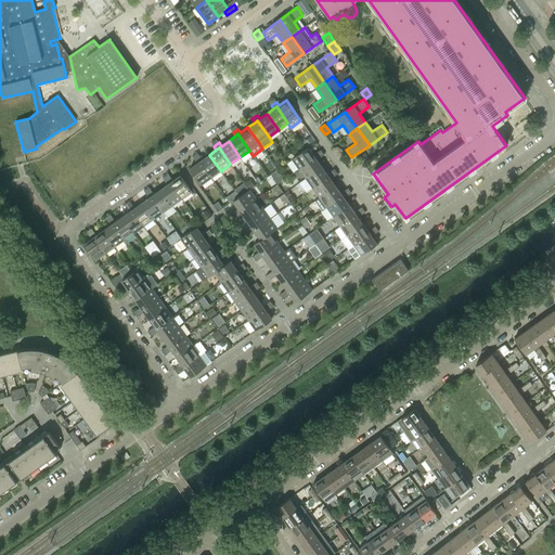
[(296,155),(292,159),(298,169),(315,157),(313,155),(308,147),(306,149),(296,155)]
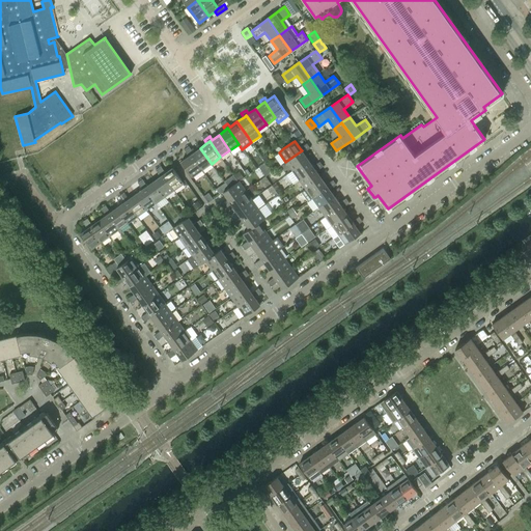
[(302,150),(285,162),(286,162),(292,170),(308,160),(303,152),(306,150),(303,145),(300,148),(302,150)]
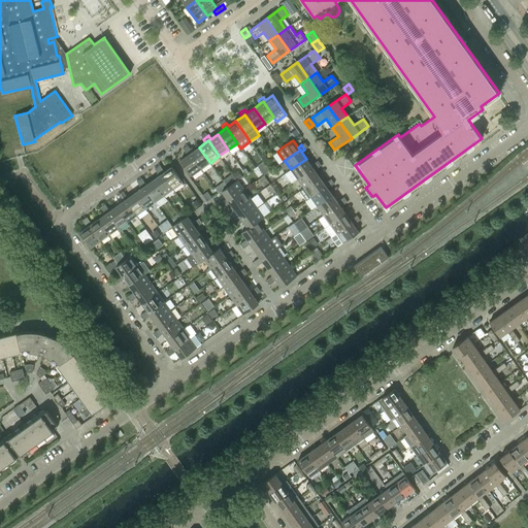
[(190,149),(185,152),(188,155),(190,154),(201,169),(209,163),(210,163),(199,147),(192,152),(190,149)]
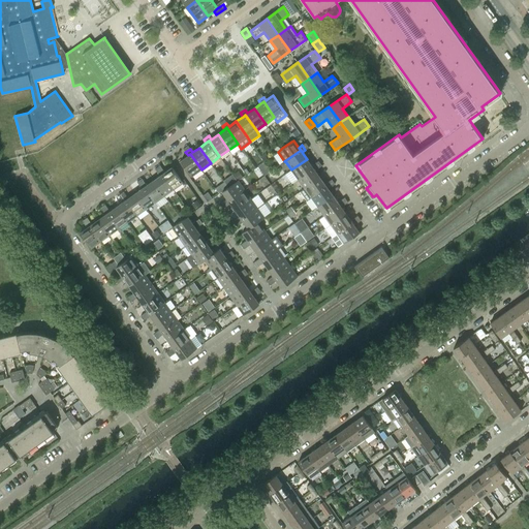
[(188,155),(181,160),(192,176),(200,169),(201,169),(190,154),(188,155)]
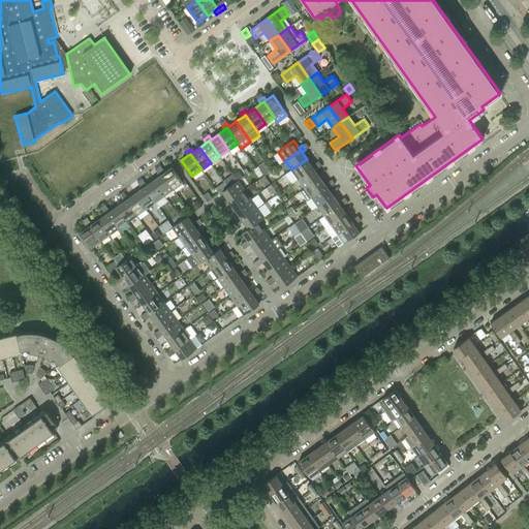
[(307,159),(291,169),(291,170),(298,179),(313,168),(312,165),(307,159)]
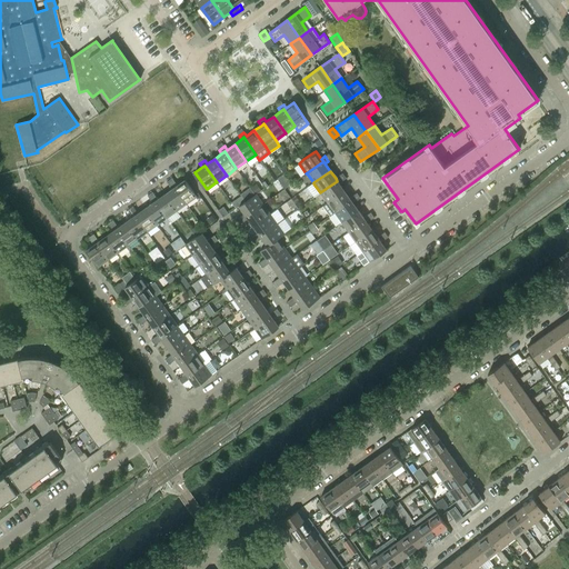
[(337,181),(320,192),(327,202),(343,190),(339,183),(342,181),(339,176),(336,178),(337,181)]
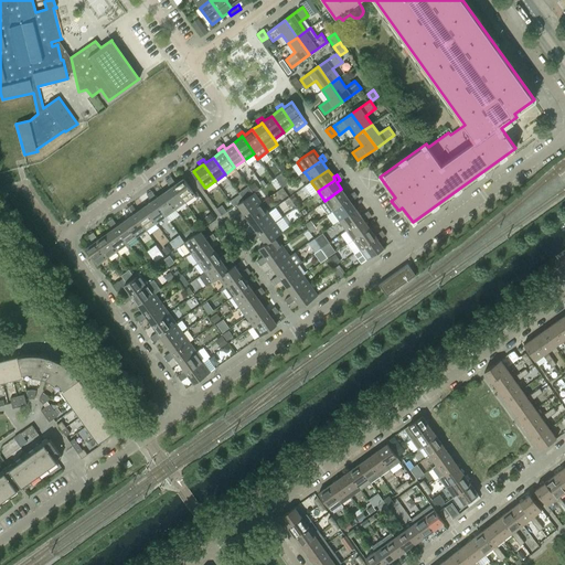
[(195,195),(183,179),(176,184),(173,180),(168,184),(171,188),(173,185),(185,202),(195,195)]
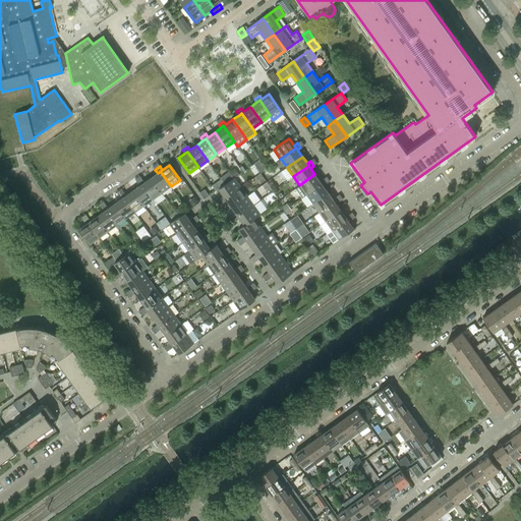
[(160,171),(158,173),(151,177),(162,192),(171,186),(160,171)]
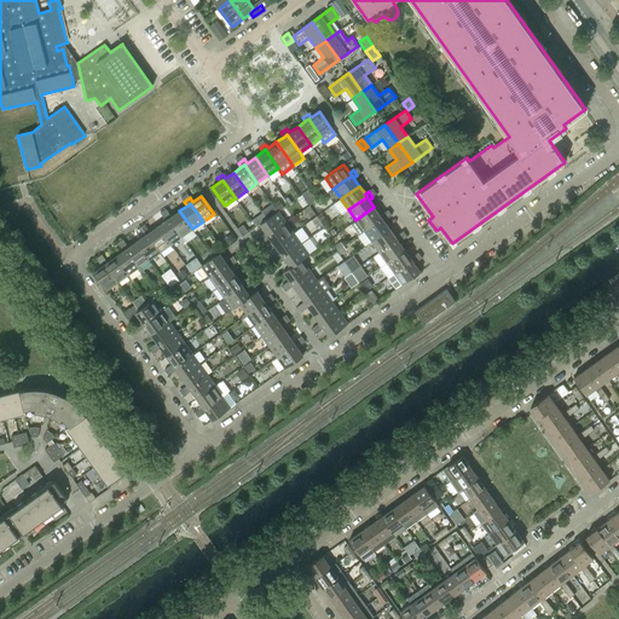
[(356,220),(351,224),(359,235),(364,231),(382,218),(380,215),(374,207),(356,220)]
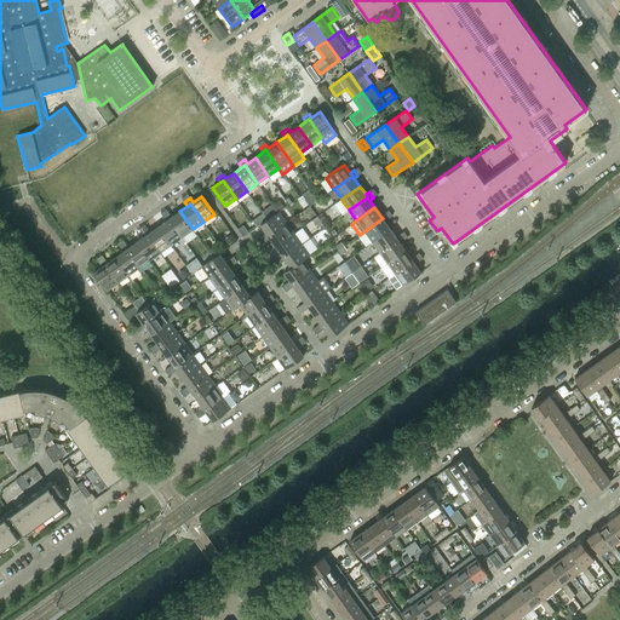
[(193,229),(179,211),(172,217),(168,213),(164,217),(166,220),(168,219),(182,237),(193,229)]
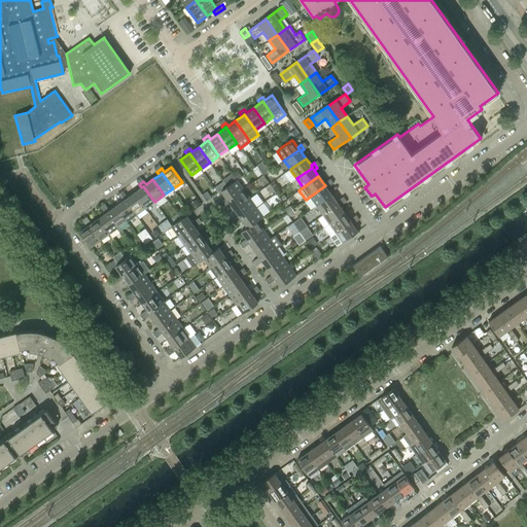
[(227,200),(243,189),(237,179),(221,190),(226,198),(223,200),(226,205),(230,202),(227,200)]
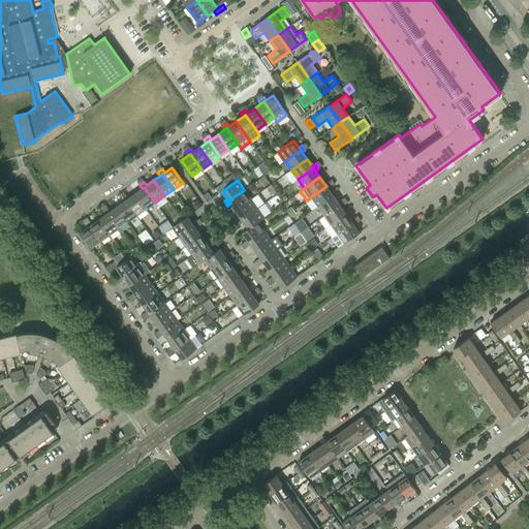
[(327,186),(311,197),(317,207),(333,195),(328,189),(332,186),(328,182),(324,184),(327,186)]
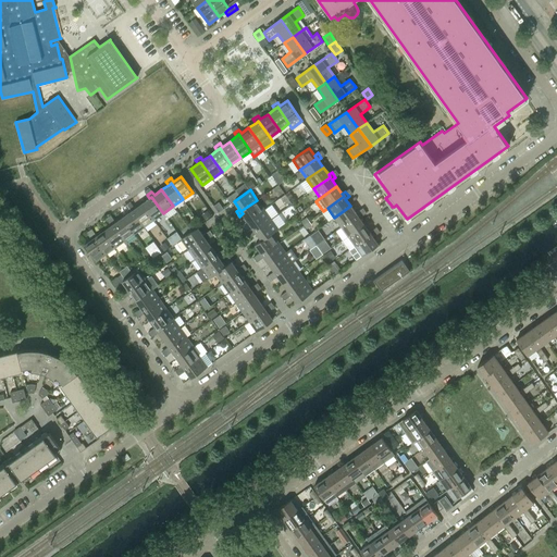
[(163,213),(151,197),(149,198),(141,203),(153,220),(163,213)]
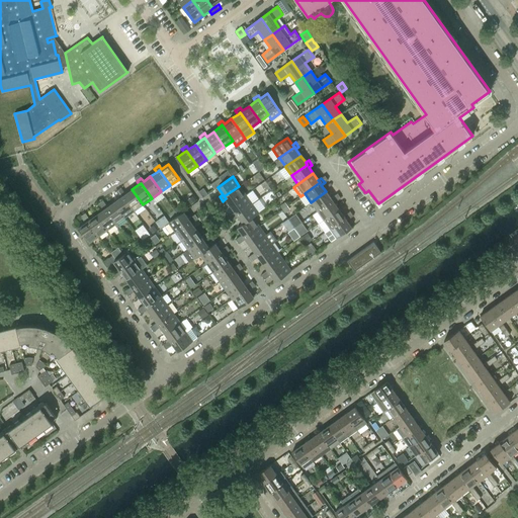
[(231,205),(246,194),(239,186),(224,196),(226,198),(231,205)]
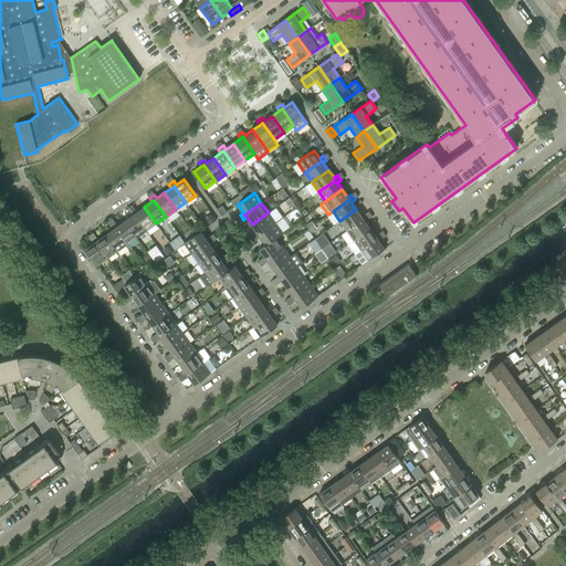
[(156,223),(144,207),(137,212),(135,209),(129,212),(132,216),(135,213),(146,230),(156,223)]
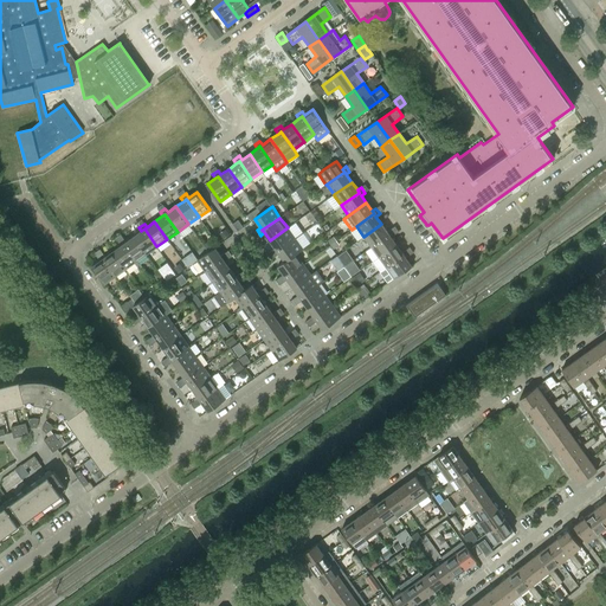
[(381,224),(363,237),(371,247),(388,234),(387,232),(381,224)]
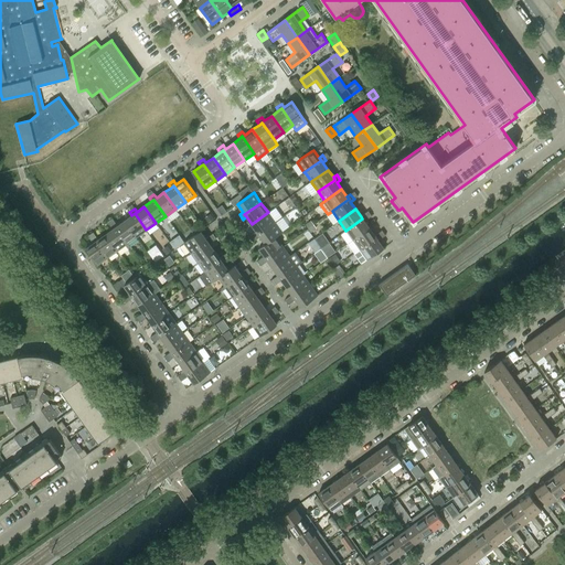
[(258,234),(275,222),(268,212),(252,224),(256,232),(253,234),(256,238),(260,236),(258,234)]
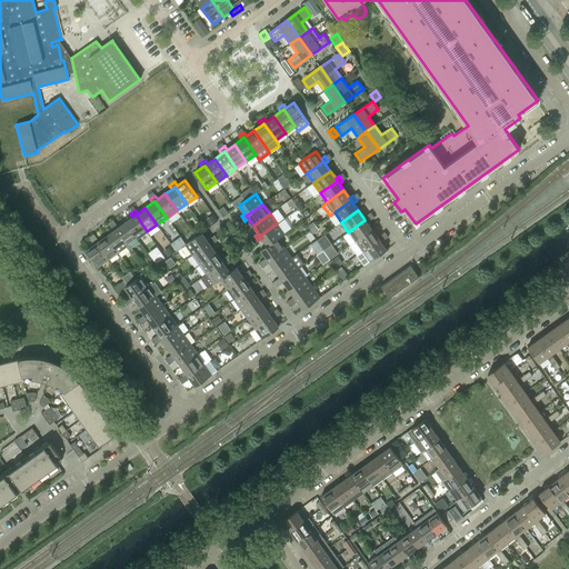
[(147,231),(136,215),(132,217),(126,222),(137,239),(147,231)]
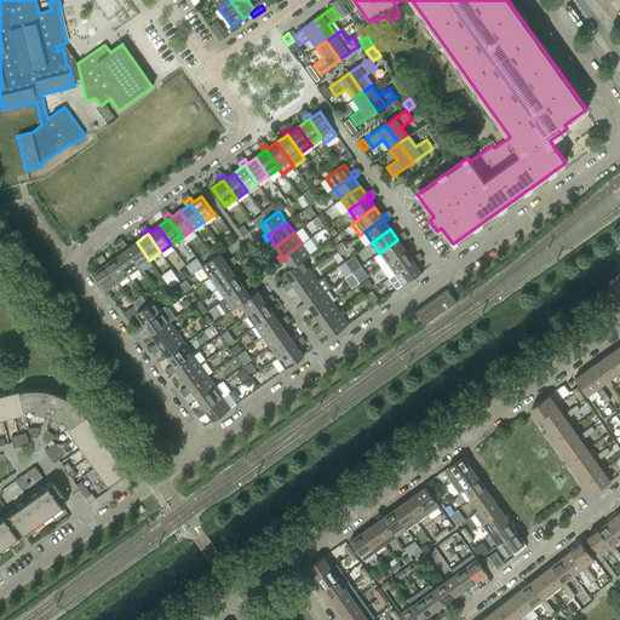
[(379,253),(373,257),(382,268),(406,251),(405,250),(400,242),(403,240),(400,234),(396,237),(397,240),(379,253)]
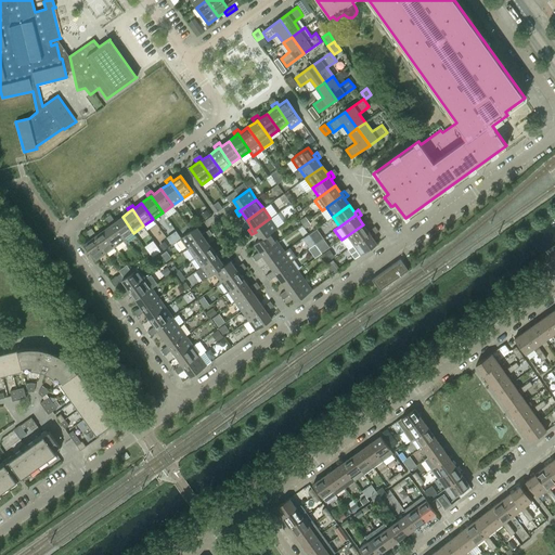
[(133,233),(123,217),(115,221),(113,218),(107,221),(111,226),(113,223),(125,240),(133,233)]
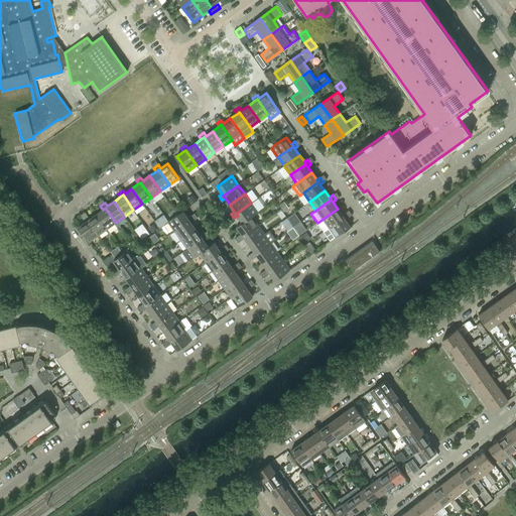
[(252,216),(258,212),(251,203),(236,214),(238,216),(242,222),(242,223),(252,216)]
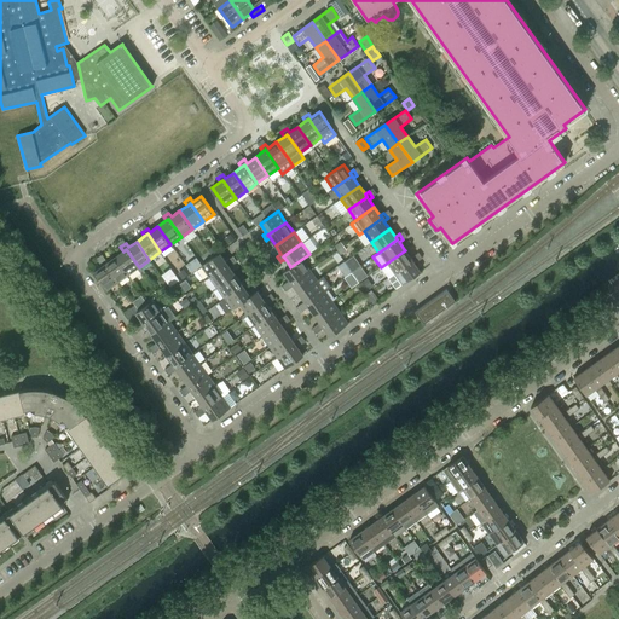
[(126,249),(123,252),(115,256),(128,275),(139,267),(126,249)]
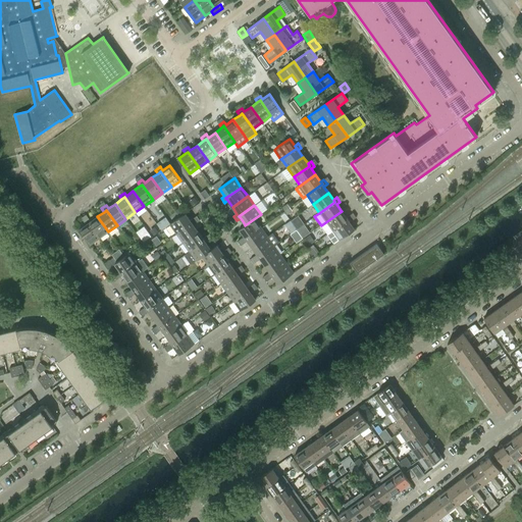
[(342,211),(321,225),(327,235),(348,220),(346,217),(342,211)]
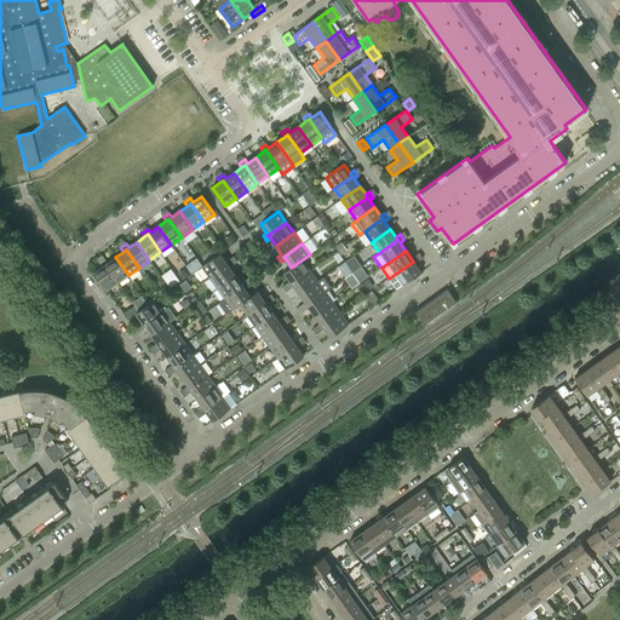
[(202,265),(201,267),(210,277),(228,264),(225,262),(219,253),(213,258),(202,265)]
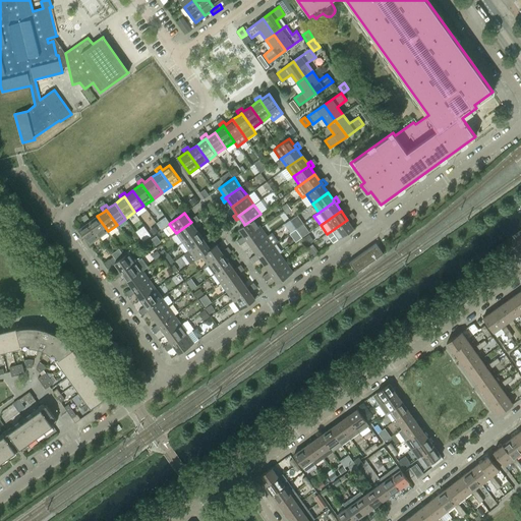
[(310,232),(301,213),(292,217),(301,236),(310,232)]
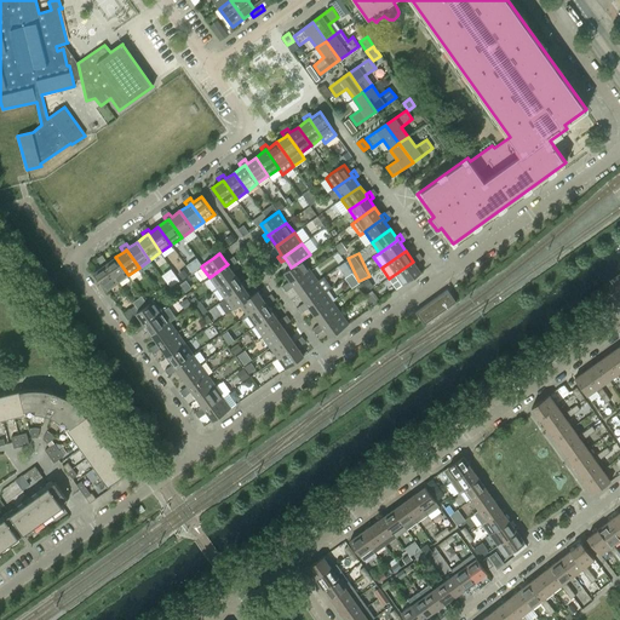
[(413,262),(389,279),(396,290),(402,285),(420,273),(415,264),(419,260),(414,256),(411,258),(413,262)]
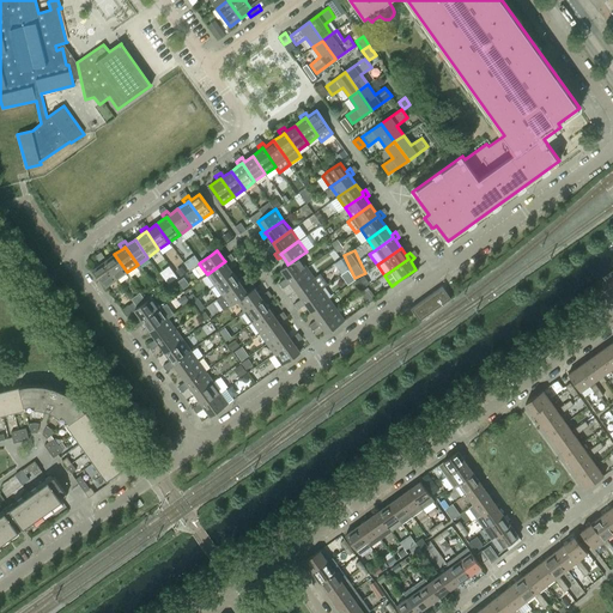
[(127,272),(114,254),(107,260),(103,256),(98,260),(101,263),(103,262),(116,280),(127,272)]
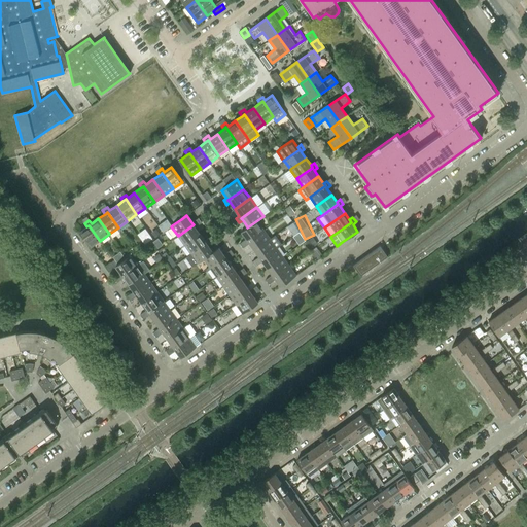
[(194,224),(178,236),(184,245),(200,234),(195,227),(199,224),(195,220),(191,222),(194,224)]
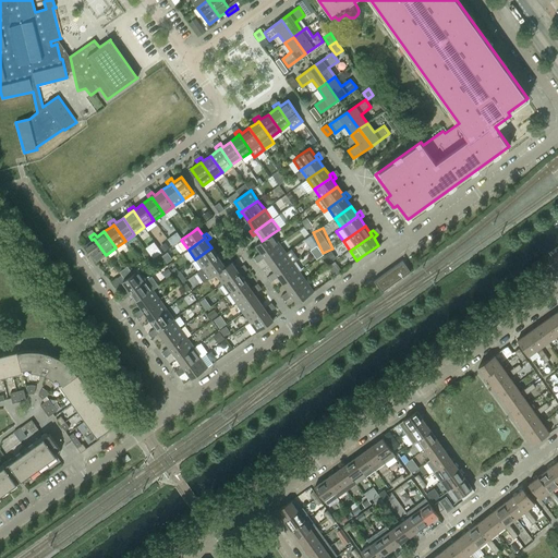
[(279,243),(273,233),(262,241),(262,240),(255,245),(261,253),(257,255),(261,259),(264,257),(263,255),(279,243)]
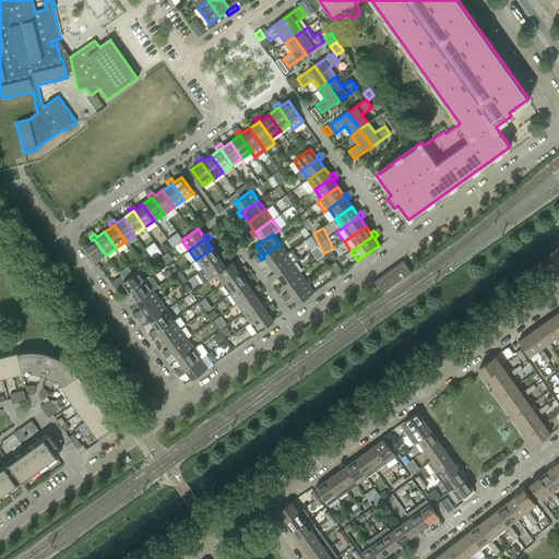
[(94,239),(92,240),(84,246),(96,262),(106,256),(94,239)]
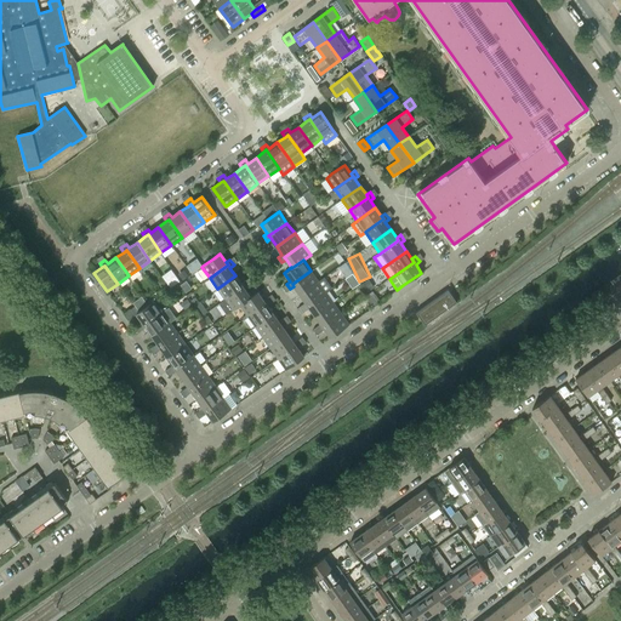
[(300,295),(318,281),(311,271),(292,284),(294,286),(300,295)]
